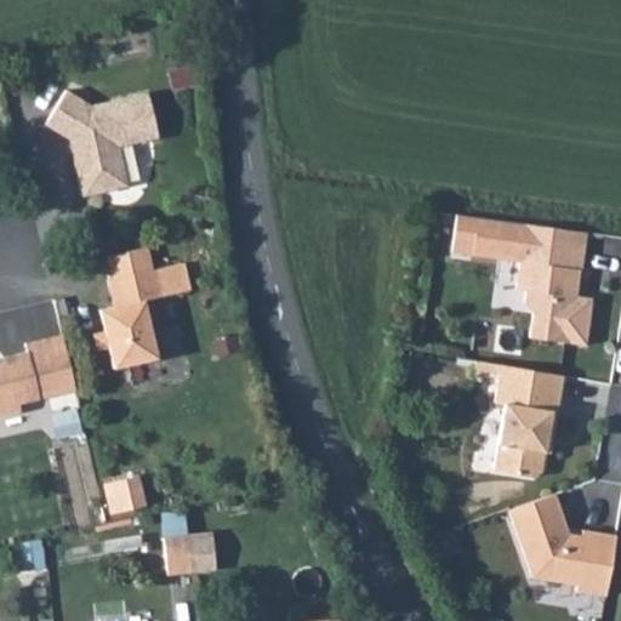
[(149,95),(90,106),(67,91),(45,125),(70,141),(75,140),(78,155),(74,158),(81,197),(127,188),(119,148),(158,140),(149,95)]
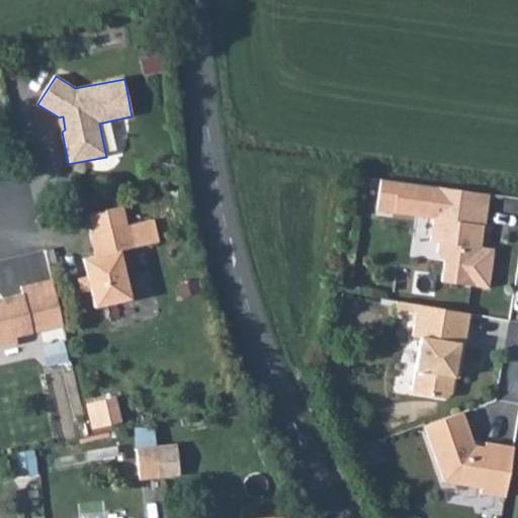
[(489,191),(383,179),(378,208),(432,216),(428,239),(434,240),(433,248),(440,257),(438,279),(484,285),(490,249),(478,247),(482,224),(485,224),(489,191)]
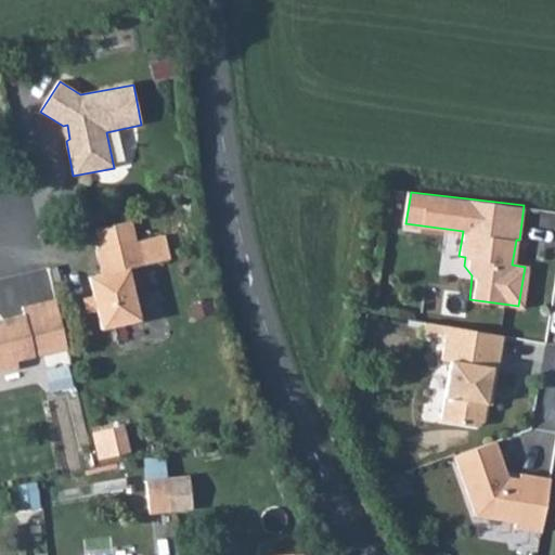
[(97,229),(101,250),(134,244),(130,221),(97,229)]
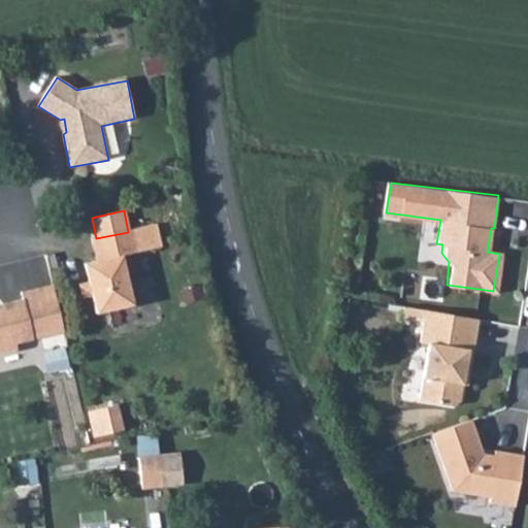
[(130,306),(122,256),(165,245),(159,224),(128,232),(96,238),(91,239),(96,262),(84,264),(93,314),(130,306)]
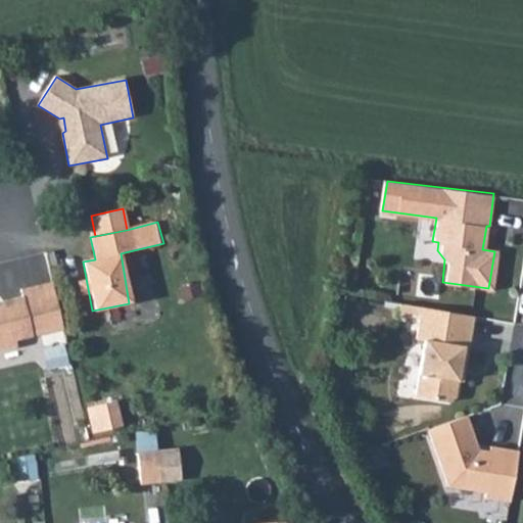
[(63,331),(52,285),(20,290),(21,298),(2,301),(3,307),(0,307),(0,351),(15,348),(14,341),(63,331)]
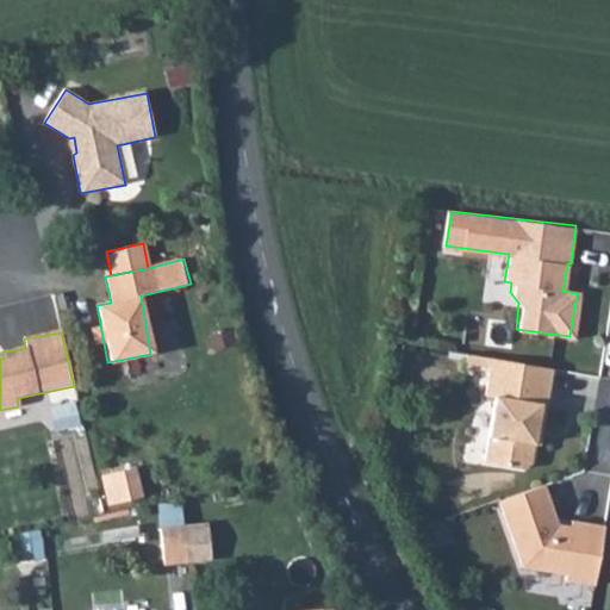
[(492,355),(465,350),(464,361),(491,366),(492,355)]
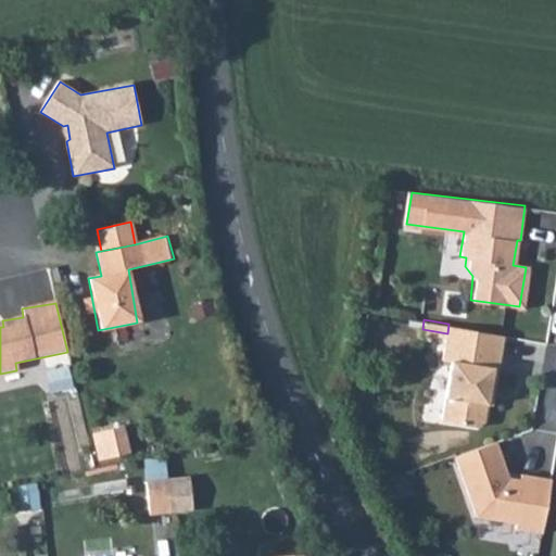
[(449,324),(447,333),(443,359),(451,361),(441,420),(476,425),(483,421),(487,401),(489,384),(494,384),(504,333),(449,324)]
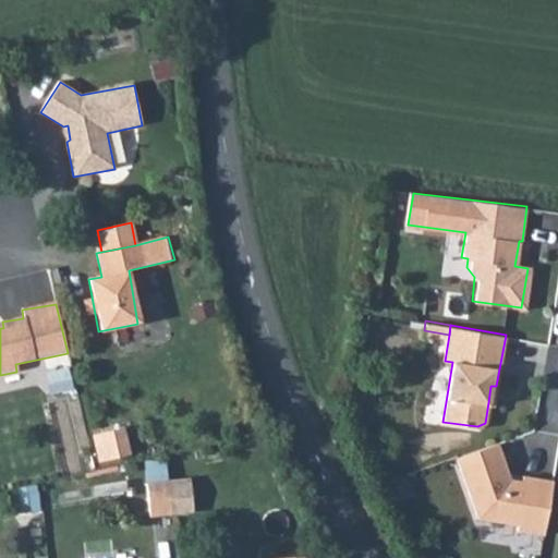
[(95,429),(100,458),(132,452),(126,423),(95,429)]
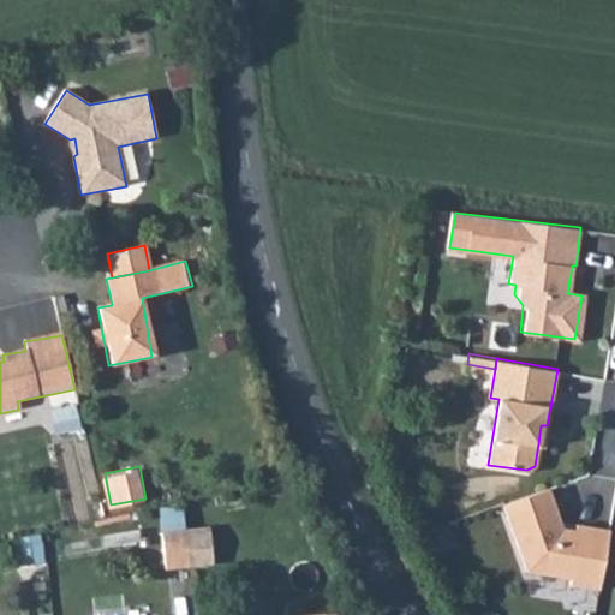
[(571,579),(601,584),(610,526),(578,523),(578,527),(563,525),(549,488),(505,502),(527,568),(572,575),(571,579)]
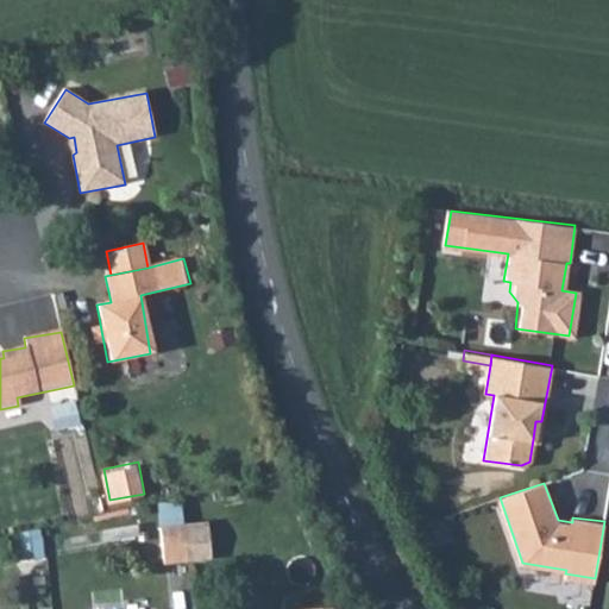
[(209,527),(187,529),(190,559),(213,557),(209,527)]
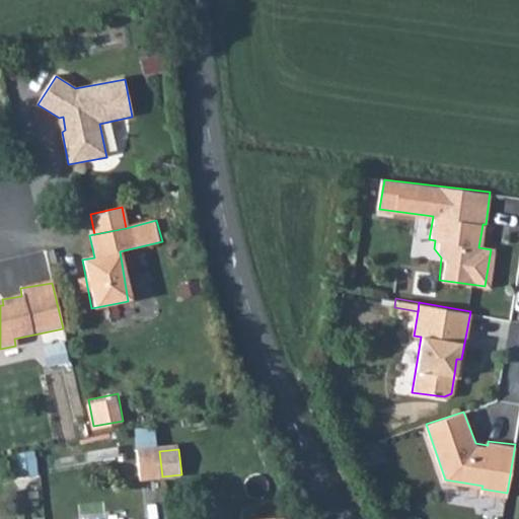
[(161,476),(158,451),(138,453),(141,478),(161,476)]
